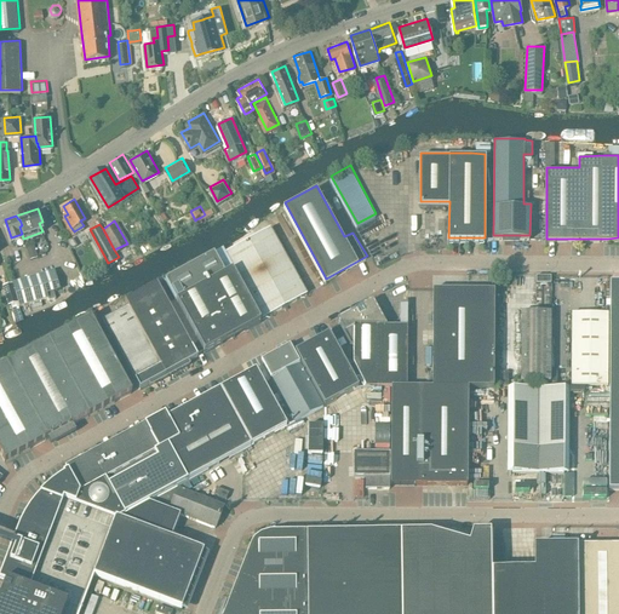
[(308,291),(270,224),(227,248),(263,315),(308,291)]
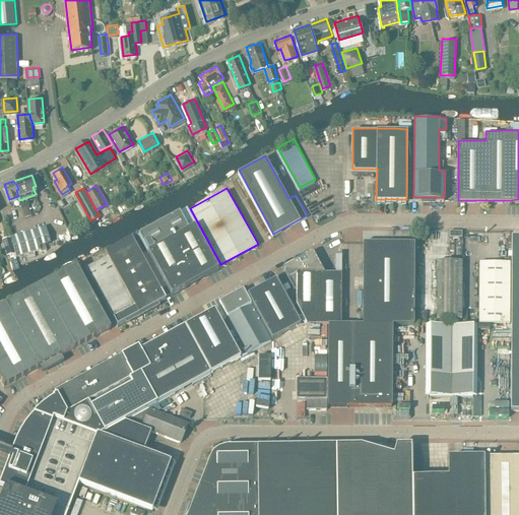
[(29,201),(23,203),(26,214),(33,212),(29,201)]
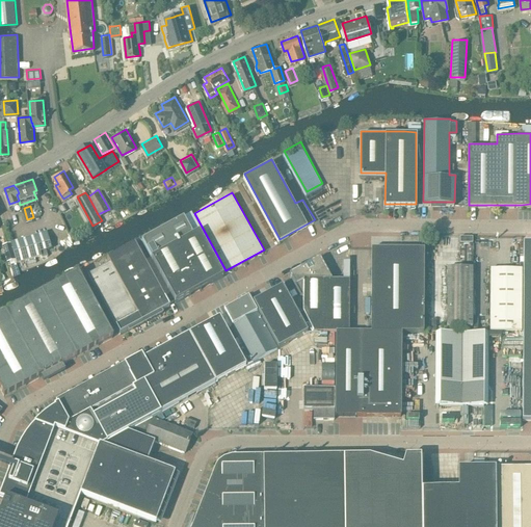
[(184,215),(142,237),(152,254),(170,289),(176,297),(176,298),(185,293),(188,291),(217,275),(223,271),(200,229),(193,232),(184,215)]
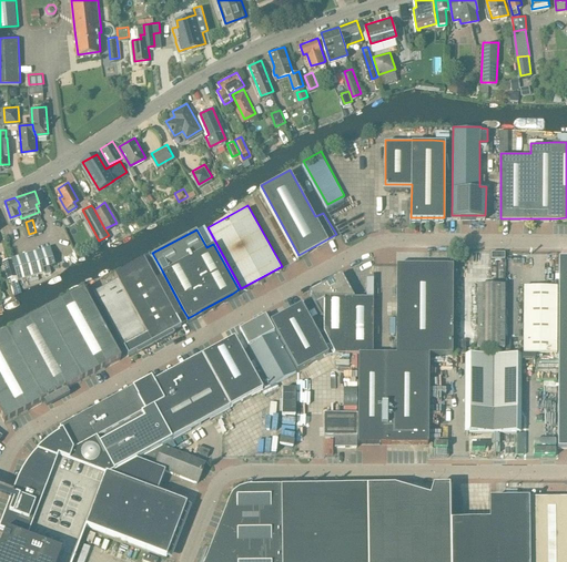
[(56,261),(50,244),(12,255),(19,277),(44,269),(43,265),(56,261)]
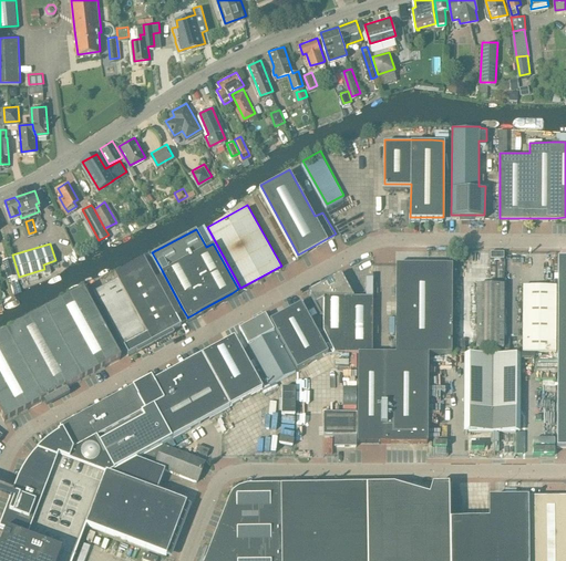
[(182,322),(145,255),(116,270),(119,276),(95,289),(129,351),(182,322)]
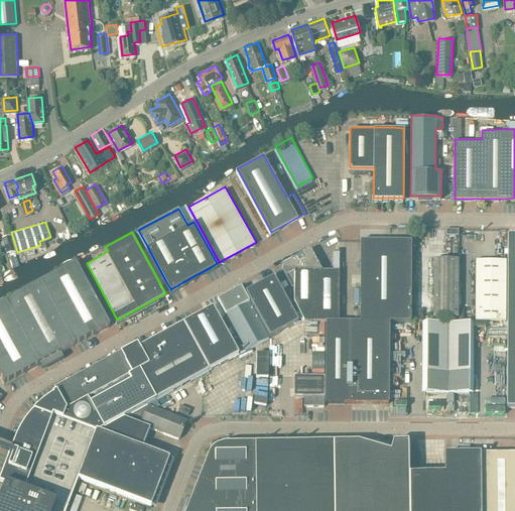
[(14,248),(10,235),(6,236),(10,250),(14,248)]
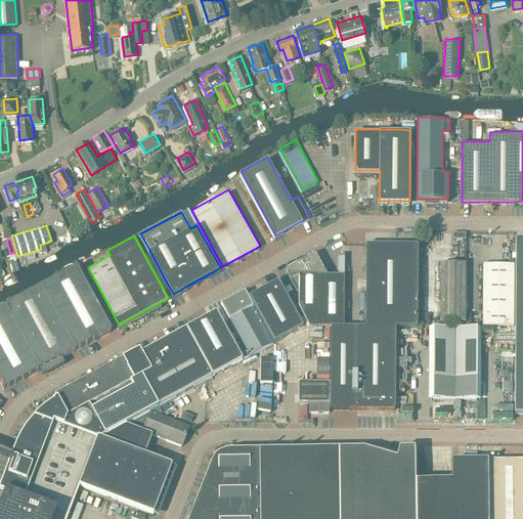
[(366,241),(366,323),(396,325),(418,325),(419,242),(366,241)]
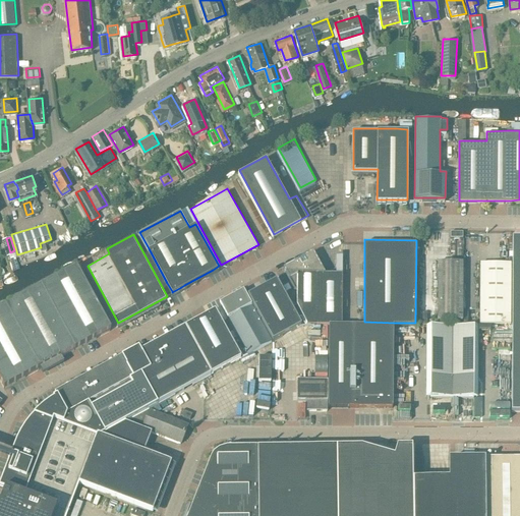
[(329,322),(343,322),(343,270),(326,270),(313,248),(284,265),(295,286),(298,286),(298,301),(307,321),(307,322),(329,322)]
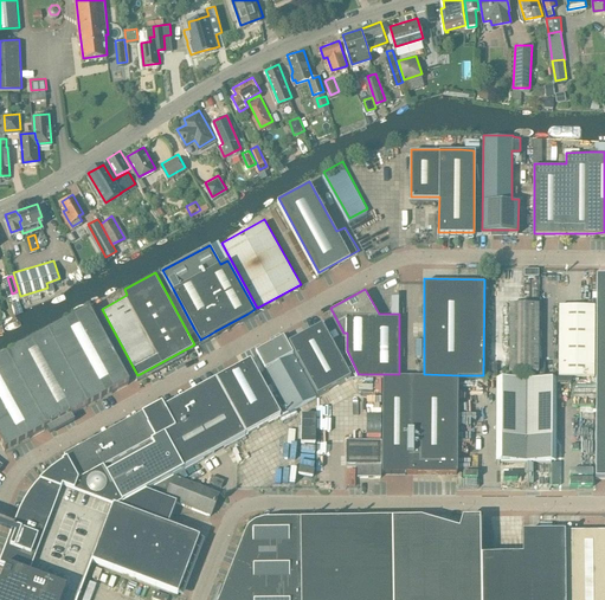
[(539,302),(510,302),(510,374),(539,374),(539,302)]
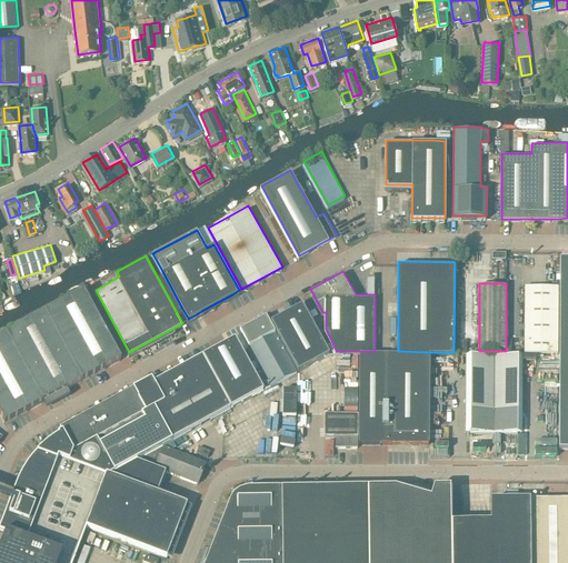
[(559,283),(525,283),(525,350),(558,351),(559,283)]
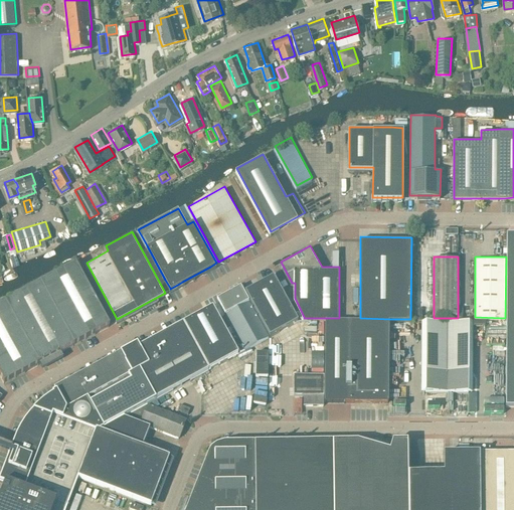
[(110,323),(76,262),(0,301),(0,371),(5,380),(40,360),(43,366),(63,355),(60,349),(110,323)]
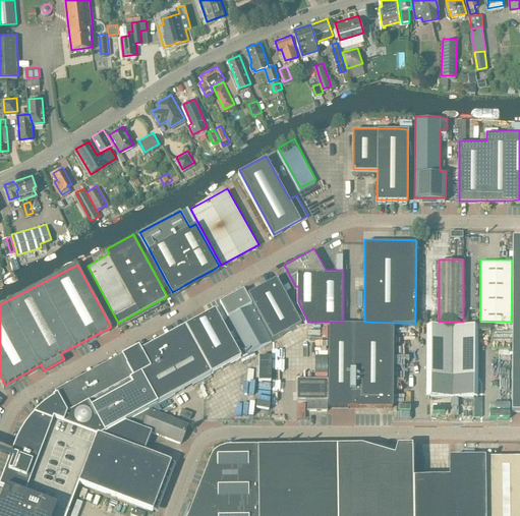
[(289,279),(284,270),(279,273),(284,282),(289,279)]
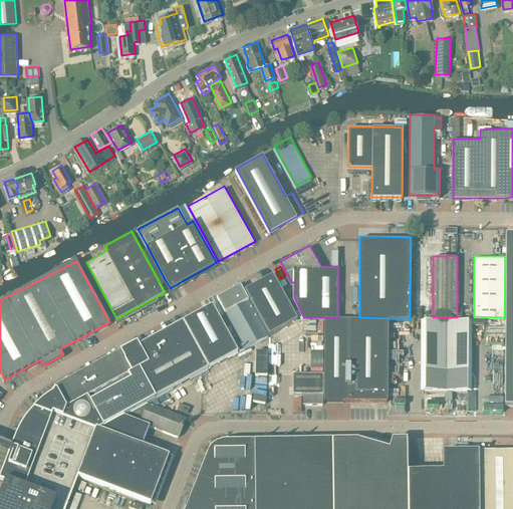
[(298,317),(273,272),(245,288),(269,332),(298,317)]
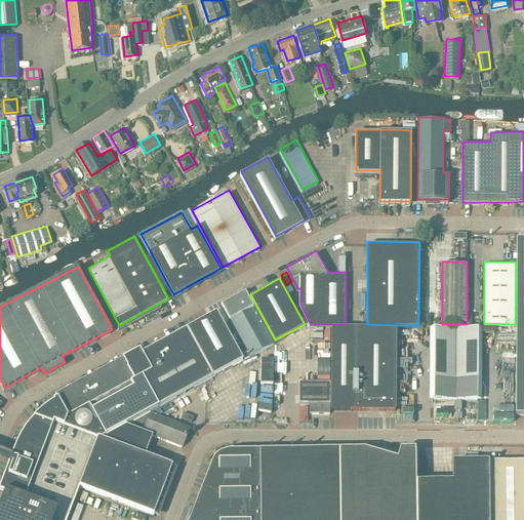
[(246,289),(222,303),(224,306),(231,318),(240,335),(236,338),(245,356),(274,341),(250,297),(249,295),(248,292),(246,289)]
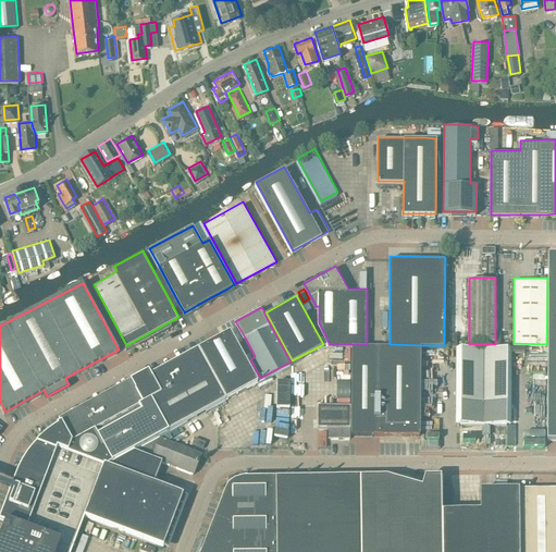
[(213,338),(198,346),(226,396),(258,379),(231,329),(217,336),(213,338)]
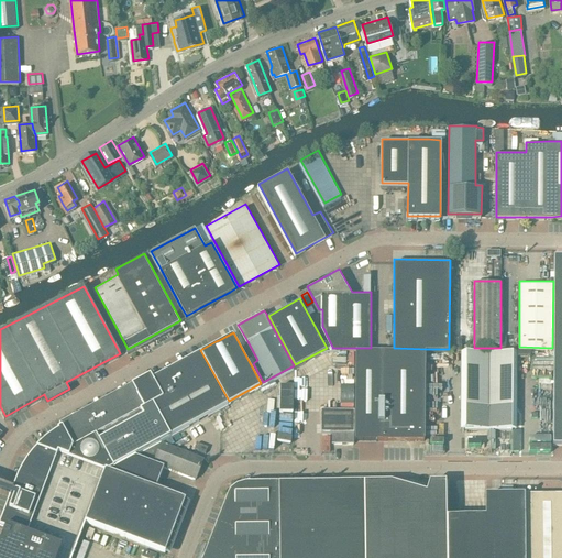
[(426,437),(426,349),(394,348),(371,348),(355,348),(355,437),(426,437)]
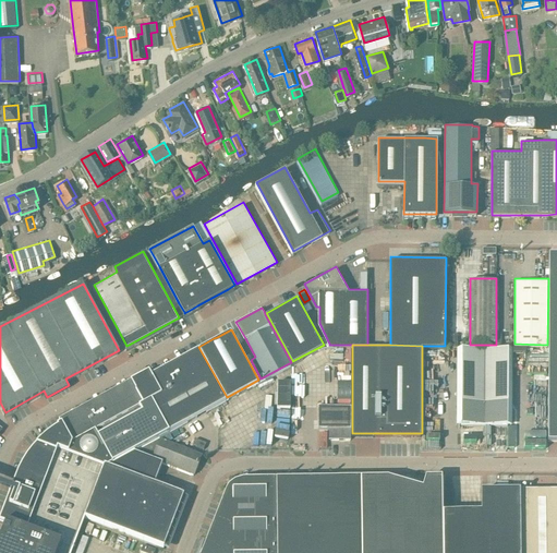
[(508,346),(462,346),(462,422),(476,422),(481,422),(508,422),(508,346)]
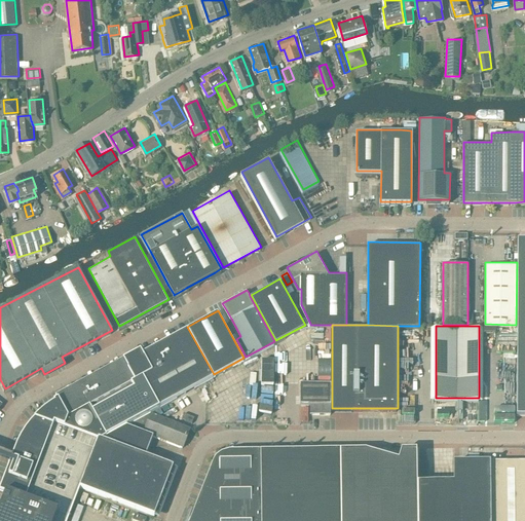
[(169,337),(156,343),(159,349),(183,392),(207,378),(213,375),(189,331),(187,327),(169,337)]
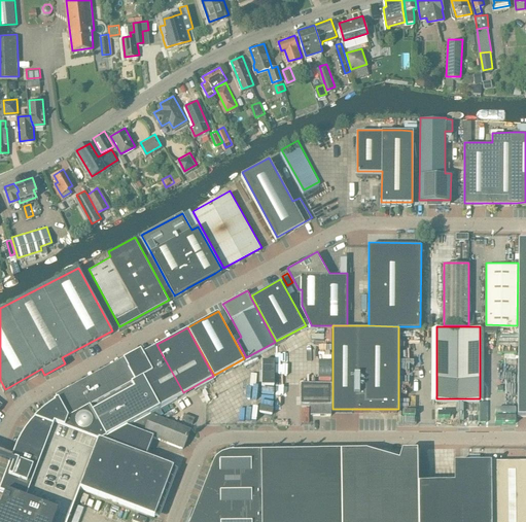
[(499,346),(498,346),(498,351),(517,351),(517,346),(518,346),(518,337),(502,337),(499,337),(499,346)]
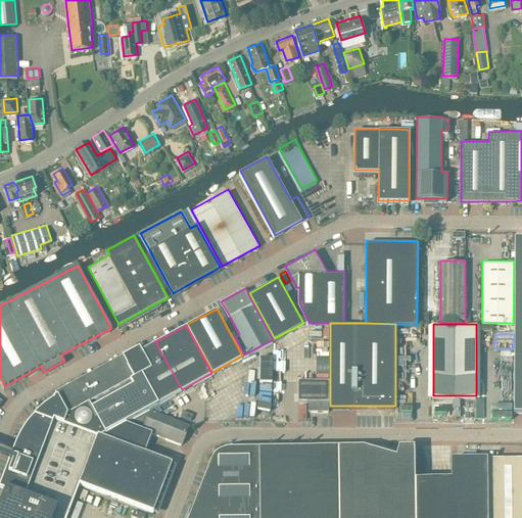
[(140,345),(123,355),(125,359),(150,407),(151,406),(158,402),(182,389),(158,347),(155,341),(150,344),(142,349),(140,345)]
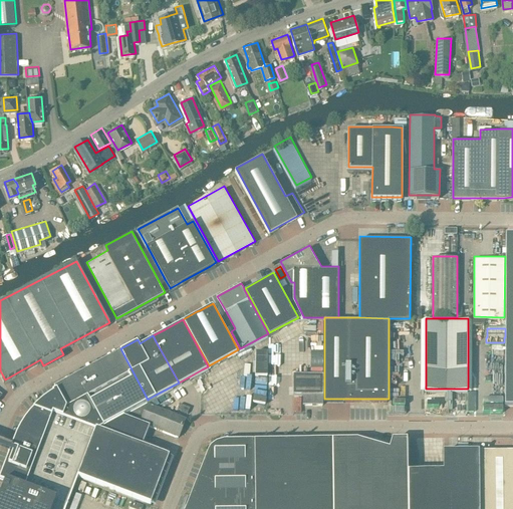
[(120,348),(55,385),(56,388),(66,406),(81,398),(91,416),(97,412),(103,424),(123,413),(146,401),(148,400),(122,352),(120,348)]
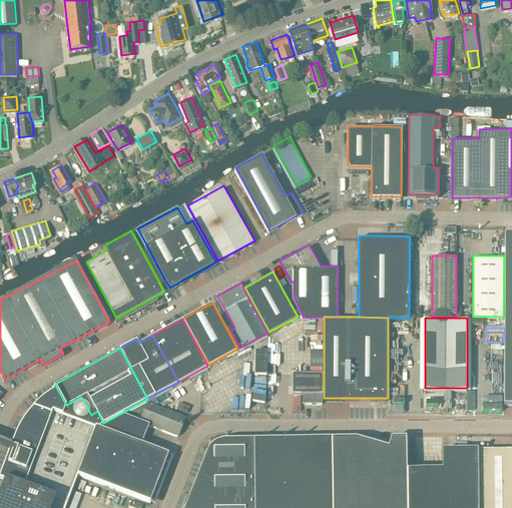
[(284,370),(284,382),(292,382),(292,370),(284,370)]
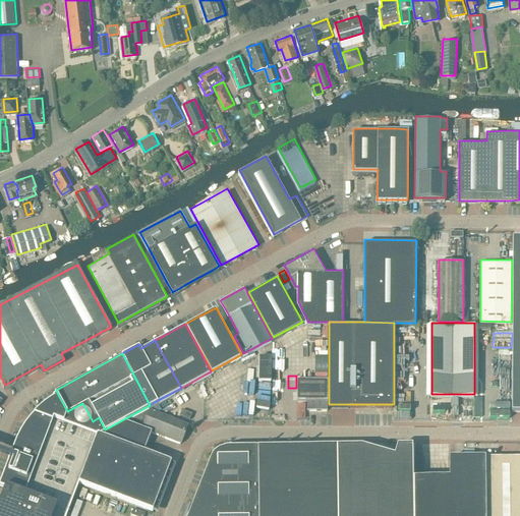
[(329,377),(298,376),(298,388),(298,396),(308,396),(308,406),(328,407),(329,377)]
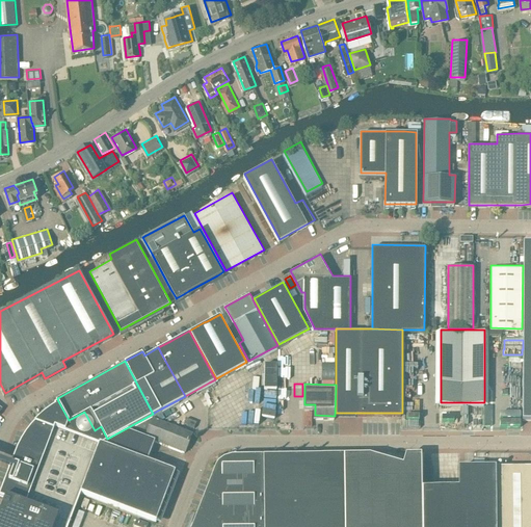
[(12,463),(6,479),(11,481),(6,496),(71,521),(81,492),(102,441),(107,439),(101,426),(95,430),(84,412),(69,420),(58,401),(55,404),(55,405),(56,405),(52,407),(48,411),(45,413),(44,414),(41,417),(38,419),(33,435),(27,431),(21,449),(24,450),(18,465),(12,463)]
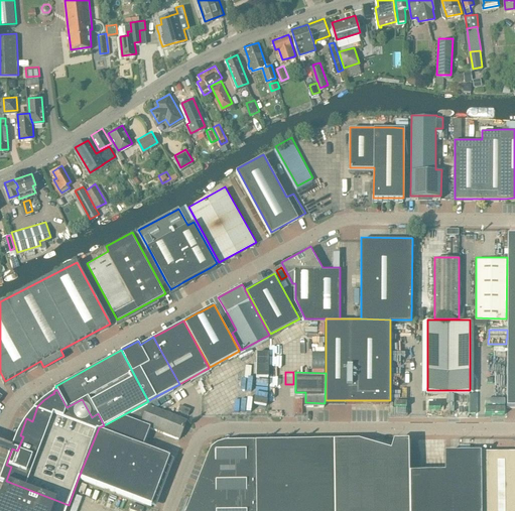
[(146,402),(124,414),(125,415),(141,421),(150,425),(155,426),(179,435),(182,426),(185,421),(186,417),(148,403),(146,402)]
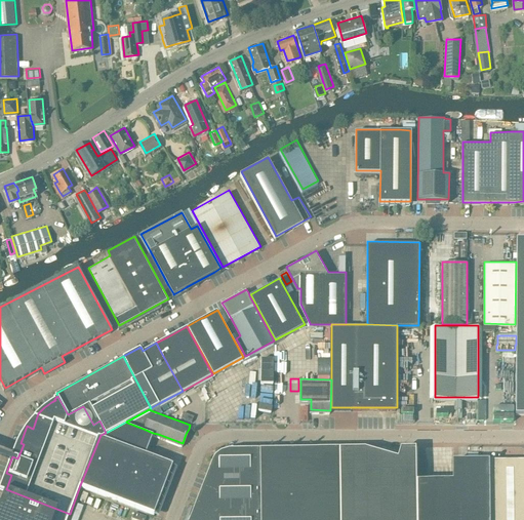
[(195,413),(185,409),(182,414),(192,418),(195,413)]
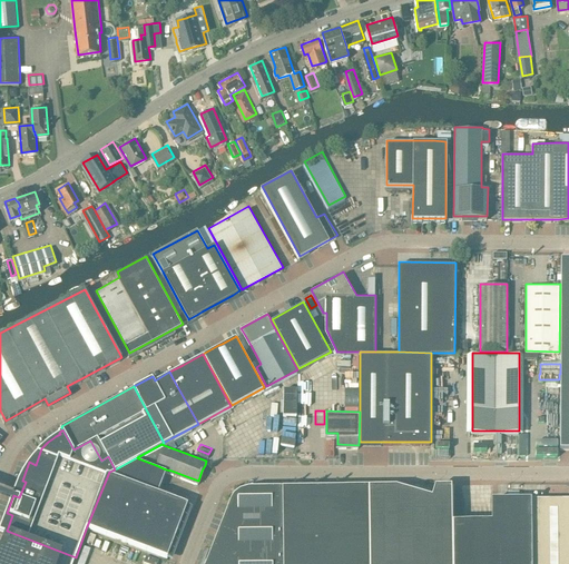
[(109,472),(87,526),(167,556),(167,555),(168,553),(172,545),(175,537),(180,521),(184,513),(188,503),(158,491),(158,490),(165,473),(166,470),(156,465),(138,458),(137,457),(115,470),(109,472)]
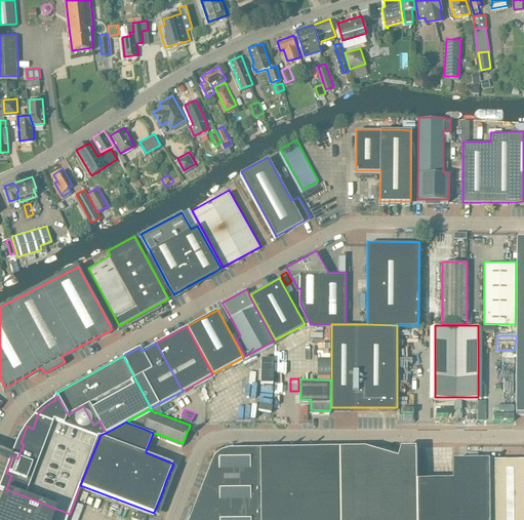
[(196,502),(189,519),(419,519),(419,479),(418,445),(418,446),(403,446),(401,455),(368,446),(260,448),(248,448),(230,448),(222,450),(215,454),(212,458),(196,502)]
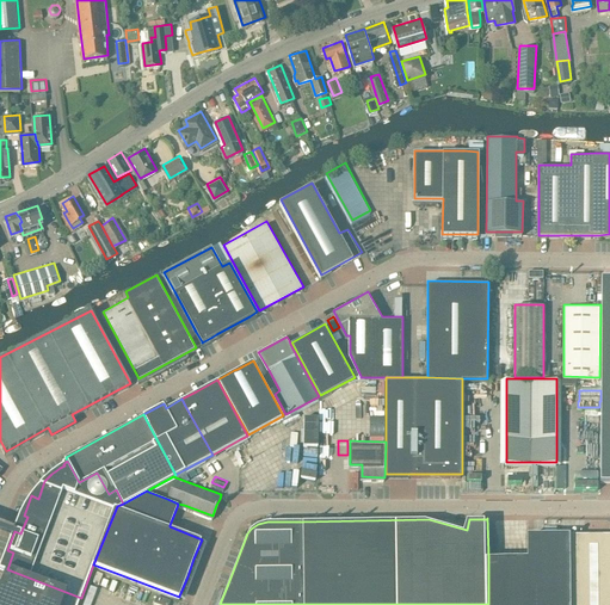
[(488,557),(488,604),(609,604),(609,531),(530,533),(530,556),(497,557),(488,557)]
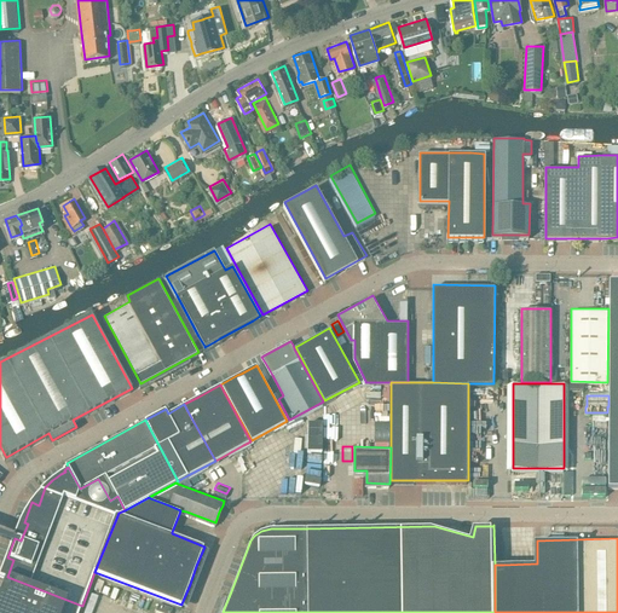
[(0,594),(0,612),(79,612),(82,606),(7,577),(7,578),(0,595),(0,594)]
